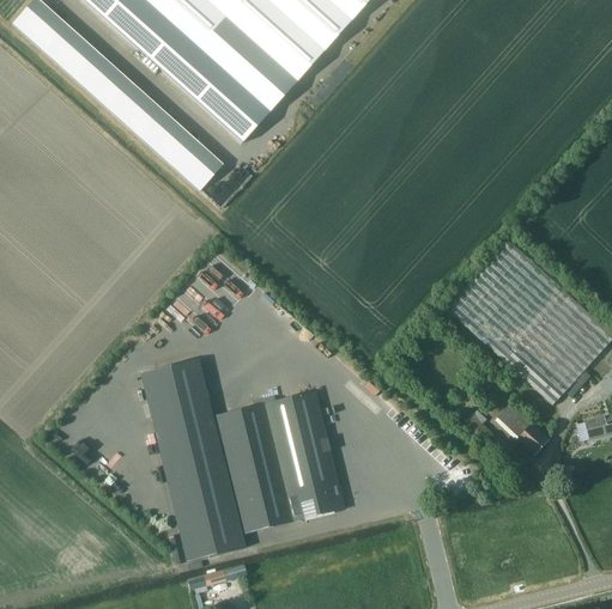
[(224,163),(41,0),(31,0),(12,23),(200,190),(224,163)]
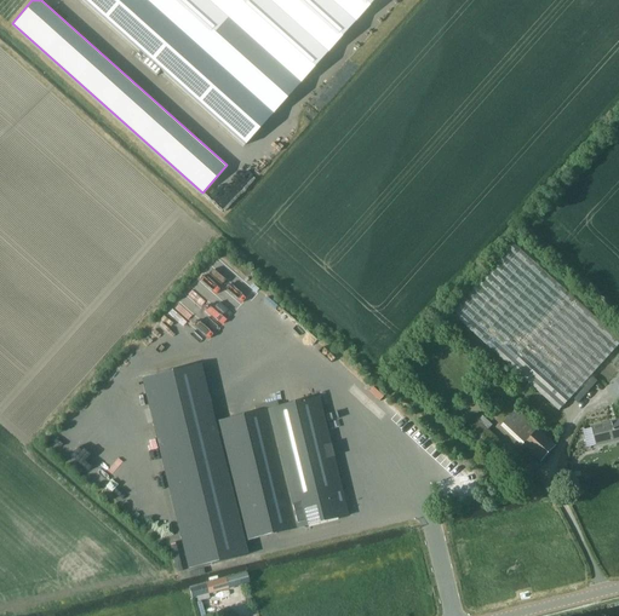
[(328,50),(372,0),(85,0),(141,49),(136,53),(158,73),(162,68),(246,143),(328,50)]
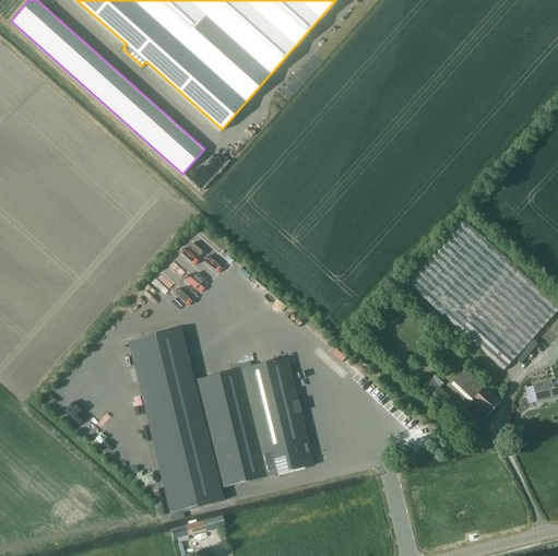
[(557,302),(464,217),(408,280),(461,328),(506,368),(557,309),(557,302)]
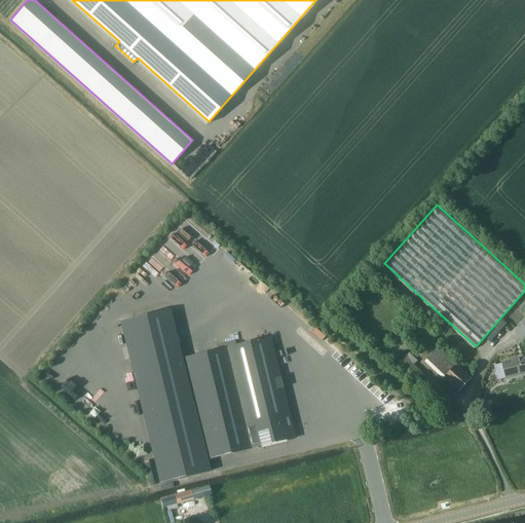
[(210,297),(182,303),(184,308),(211,302),(210,297)]
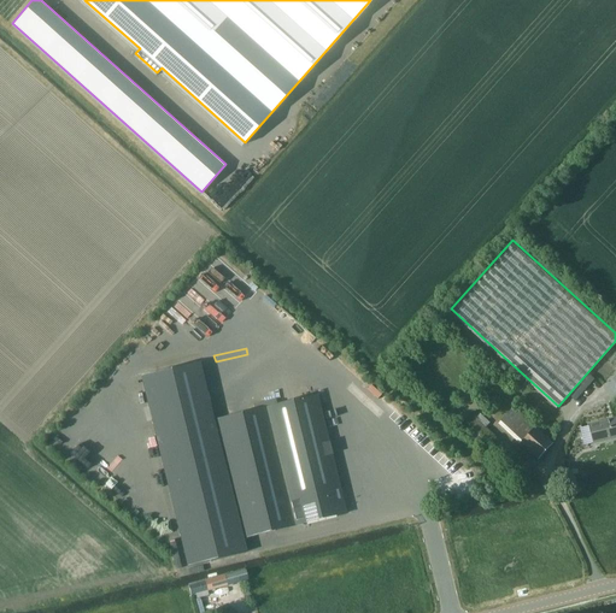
[(242,530),(215,413),(203,359),(200,359),(142,373),(188,564),(247,549),(242,530)]
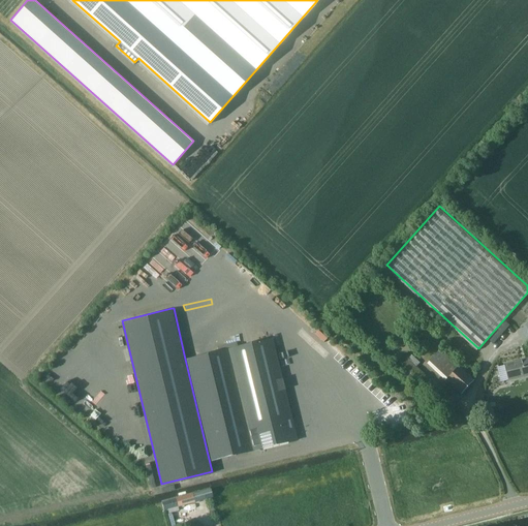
[(208,455),(297,434),(273,334),(184,354),(208,455)]
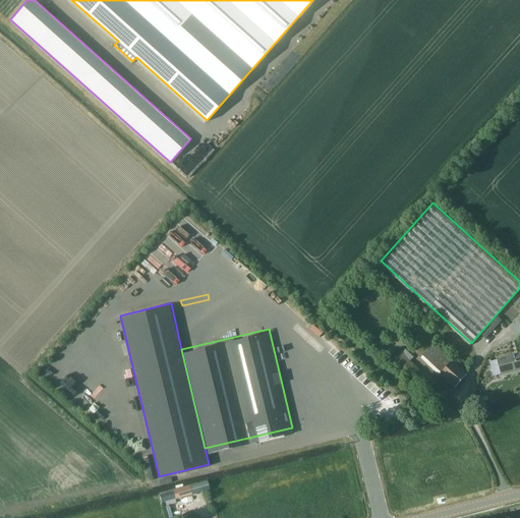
[(456,385),(468,371),(436,342),(423,355),(456,385)]
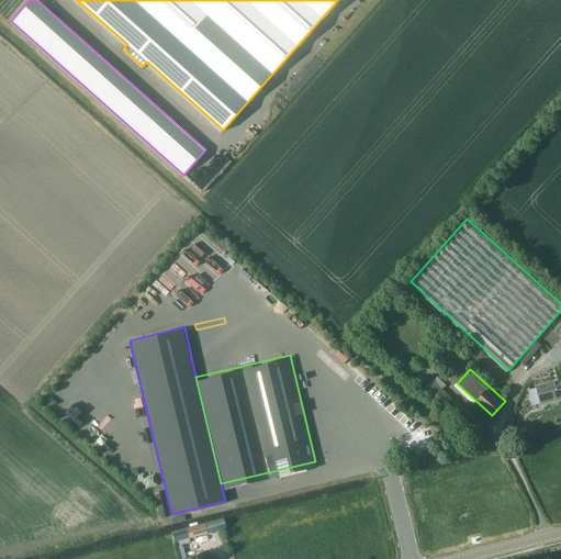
[(73,390),(85,376),(80,372),(69,387),(73,390)]
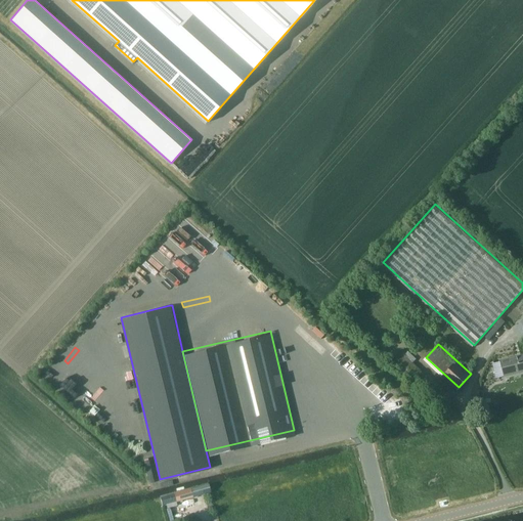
[(394,364),(411,380),(434,399),(444,388),(422,367),(413,360),(418,356),(408,348),(394,364)]
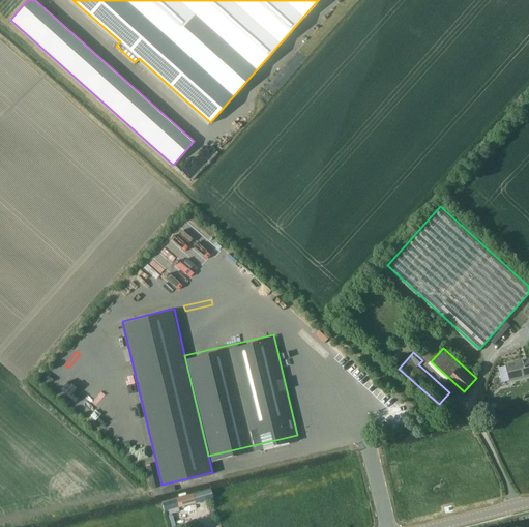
[(510,377),(528,372),(528,357),(507,363),(510,377)]
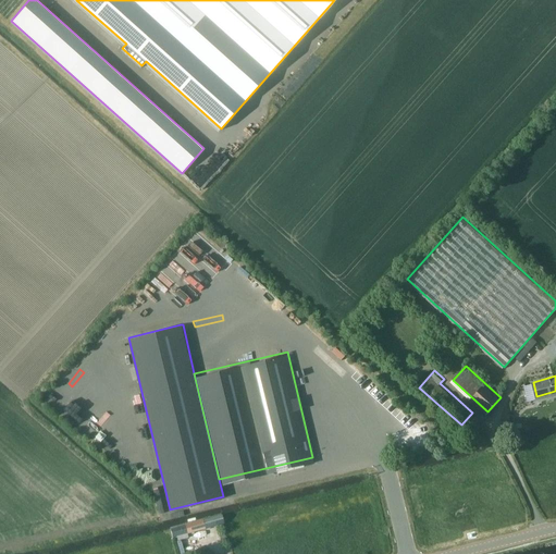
[(56,398),(60,402),(69,392),(64,388),(56,398)]
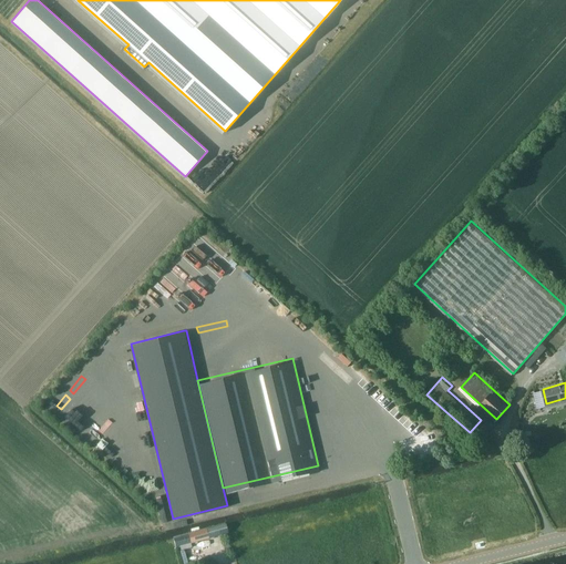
[(183,533),(185,540),(192,537),(193,539),(211,534),(207,525),(183,533)]
